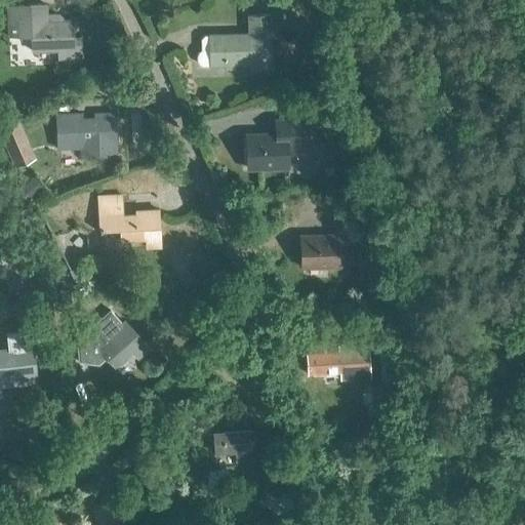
[(58,14),(46,15),(46,5),(18,6),(9,6),(10,24),(19,24),(19,37),(33,36),(33,51),(54,50),(54,63),(81,62),(80,38),(74,39),(73,21),(63,21),(62,17),(58,14)]
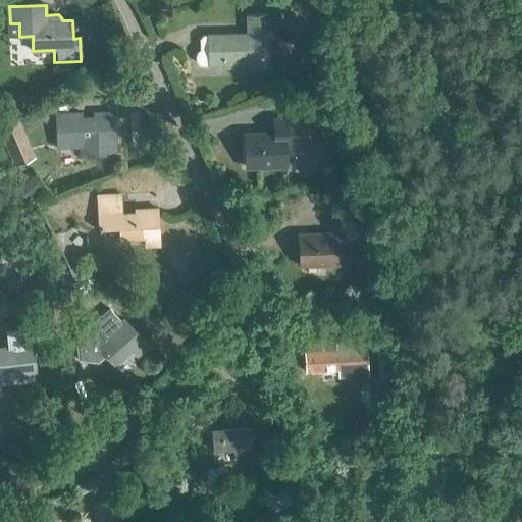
[(248,70),(269,70),(268,15),(247,16),(247,34),(203,35),(199,39),(199,50),(197,52),(195,56),(195,60),(197,63),(200,65),(248,64),(248,70)]
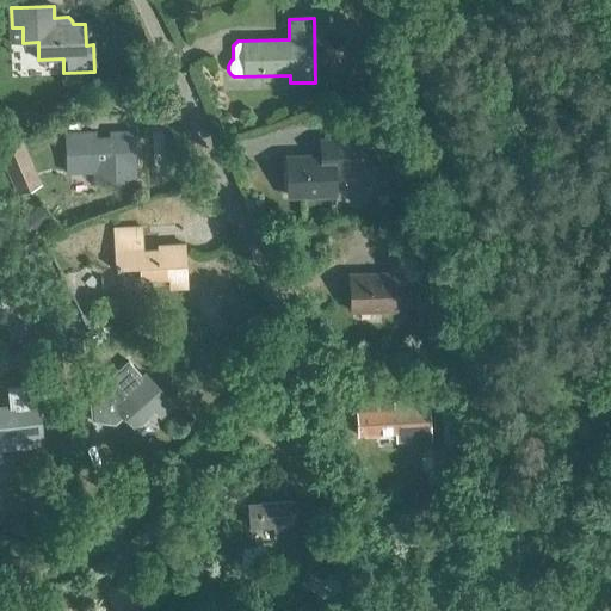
[(115,179),(135,178),(134,131),(119,131),(119,139),(96,139),(96,133),(67,134),(68,172),(92,172),(94,172),(94,176),(115,174),(115,179)]
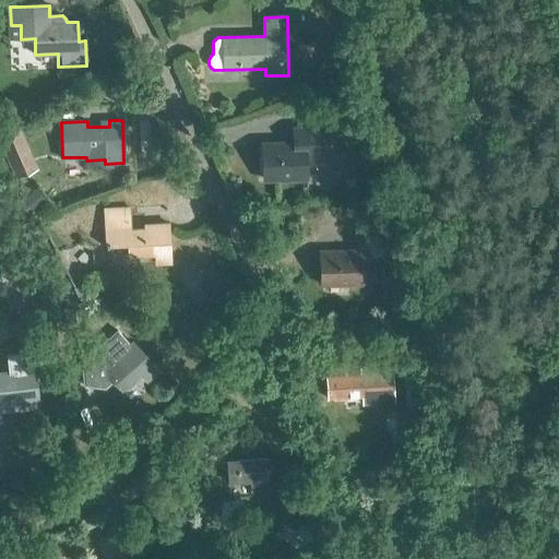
[(293,144),(261,145),(262,178),(306,177),(305,155),(326,154),(325,127),(292,128),(293,144)]
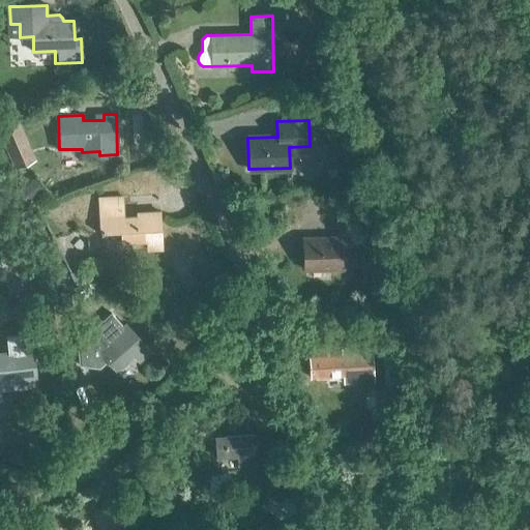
[(159,211),(123,213),(122,197),(98,199),(100,229),(121,227),(122,242),(147,241),(147,249),(162,248),(159,211)]
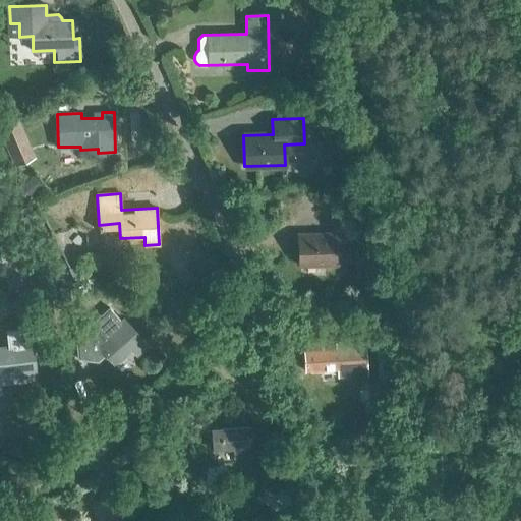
[(296,233),(297,267),(339,266),(338,231),(296,233)]
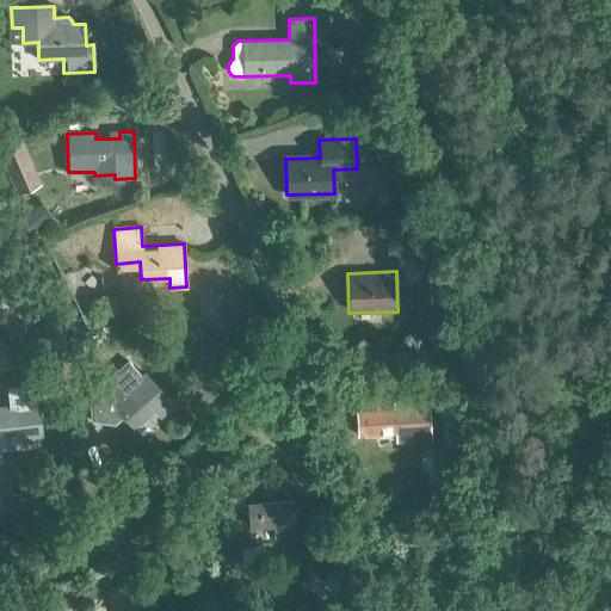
[(144,374),(142,377),(129,362),(100,387),(90,388),(90,387),(88,387),(92,421),(93,421),(93,420),(109,419),(115,425),(124,415),(134,425),(153,408),(159,415),(172,405),(144,374)]
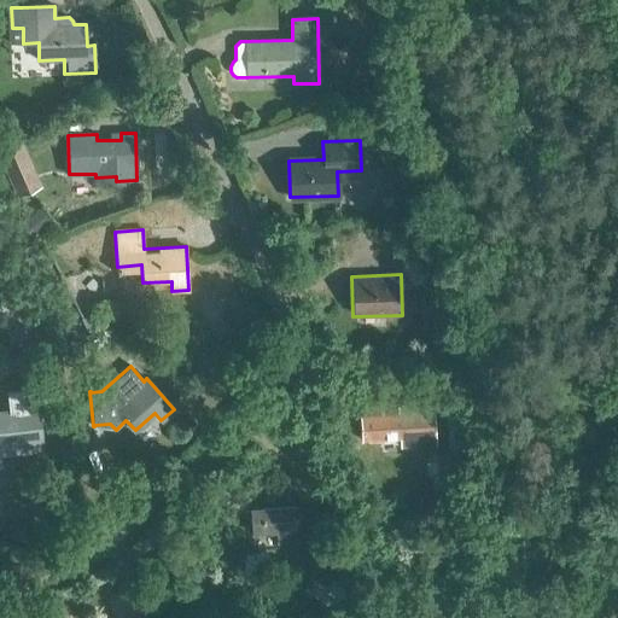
[(0,414),(0,454),(42,450),(38,391),(7,394),(9,414),(0,414)]
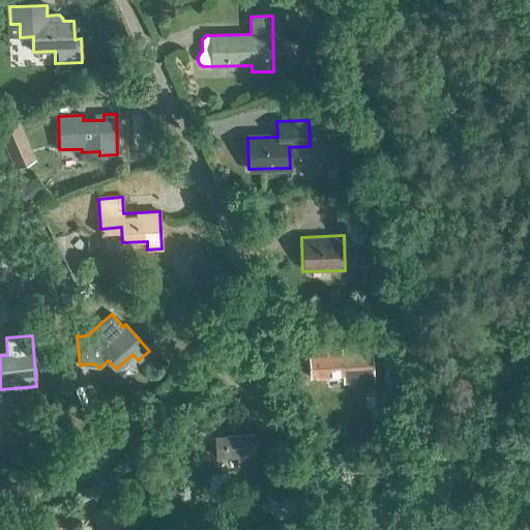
[(345,381),(364,380),(362,349),(352,350),(352,355),(308,357),(310,378),(345,376),(345,381)]
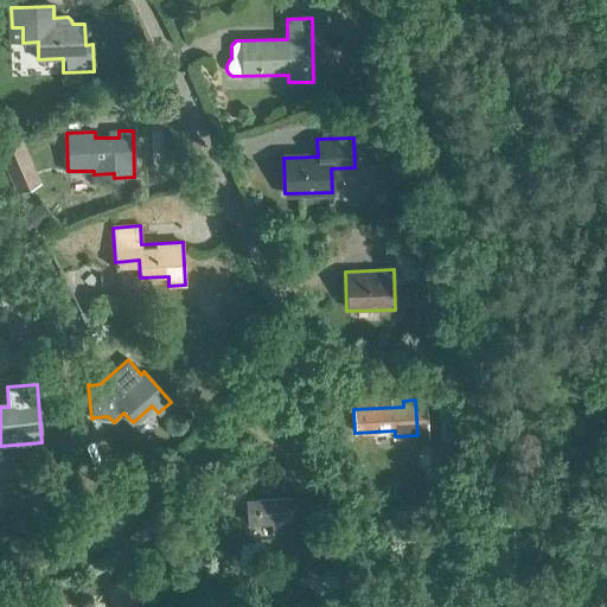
[(272,535),(293,532),(291,499),(246,503),(248,525),(272,523),(272,535)]
